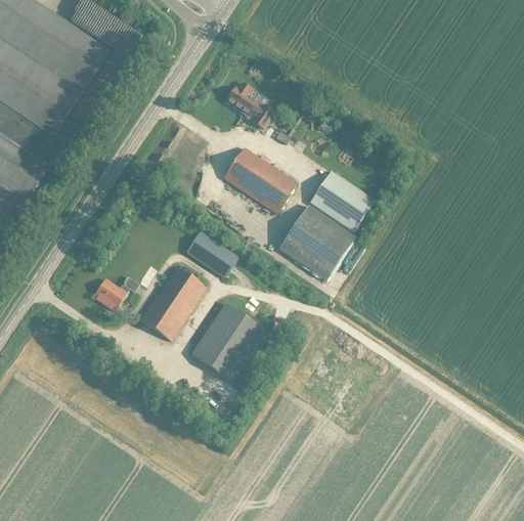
[(0,0),(0,233),(2,235),(48,168),(64,143),(52,136),(110,51),(33,0),(0,0)]
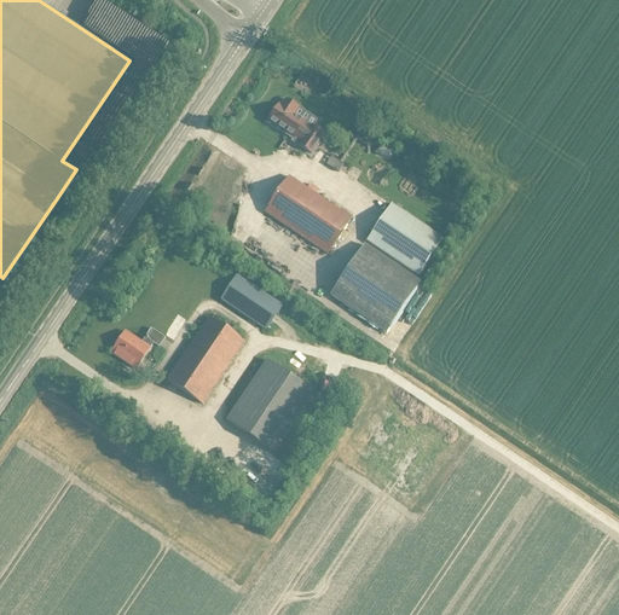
[(119,36),(116,41),(127,48),(129,44),(119,36)]
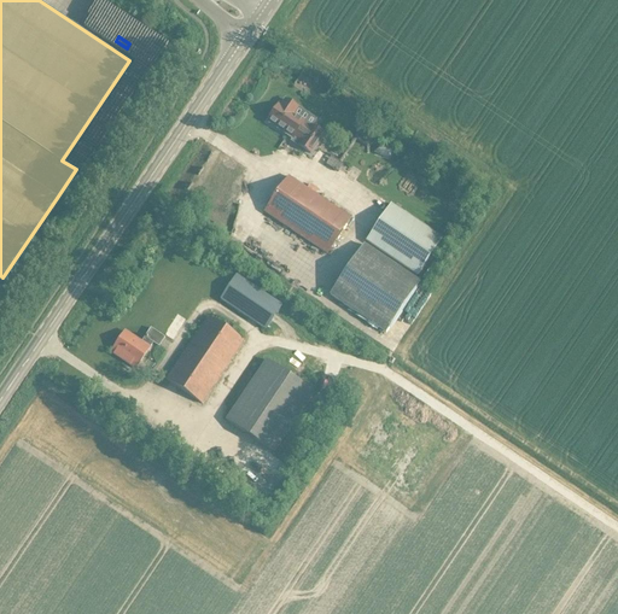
[(302,120),(303,118),(293,111),(297,105),(285,97),(280,103),(278,100),(266,118),(292,135),(293,134),(301,139),(297,142),(310,151),(324,132),(310,123),(309,124),(302,120)]
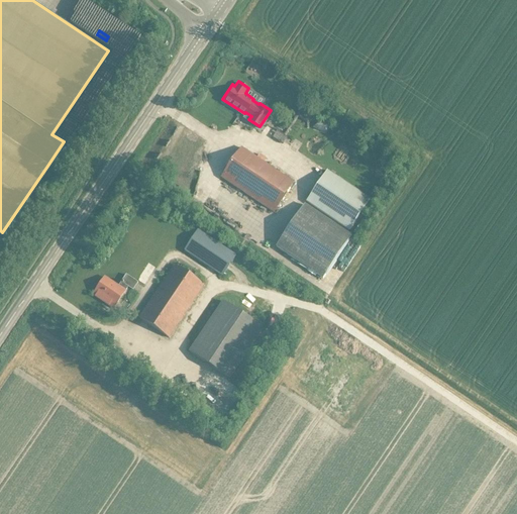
[(273,210),(293,180),(240,144),(220,175),(273,210)]
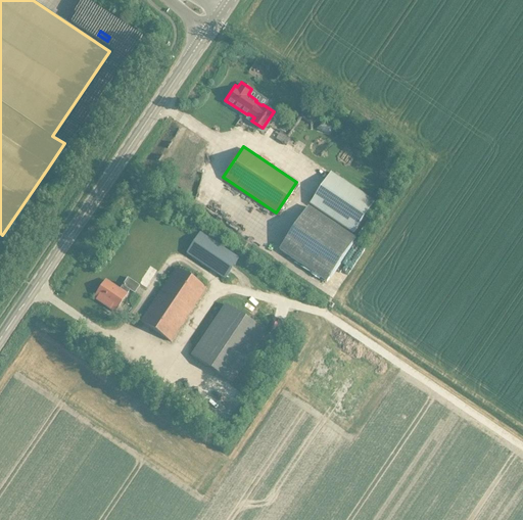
[(373,199),(330,170),(308,201),(352,231),(373,199)]
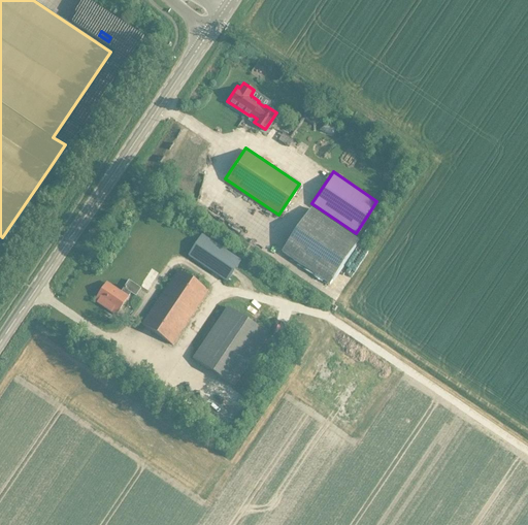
[(358,238),(309,206),(282,250),(329,282),(358,238)]
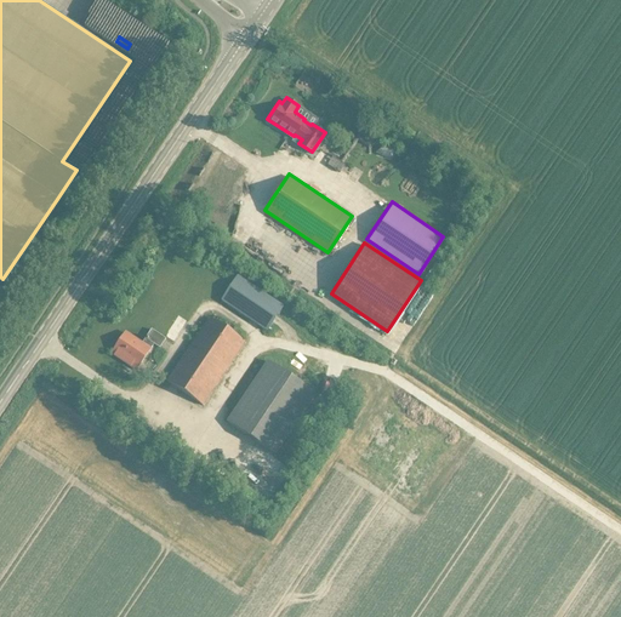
[(266,327),(281,303),(237,273),(220,297),(266,327)]
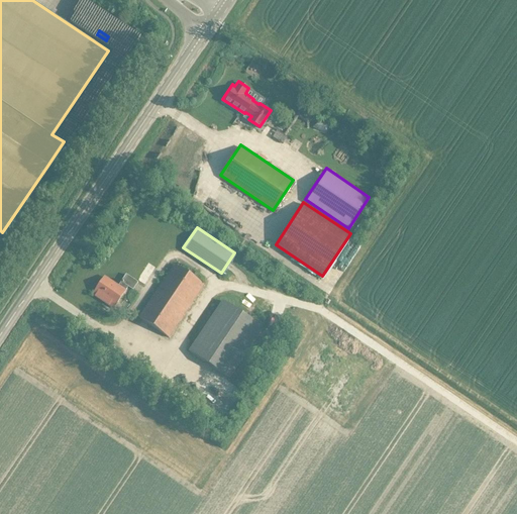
[(168,334),(203,283),(173,263),(138,315),(168,334)]
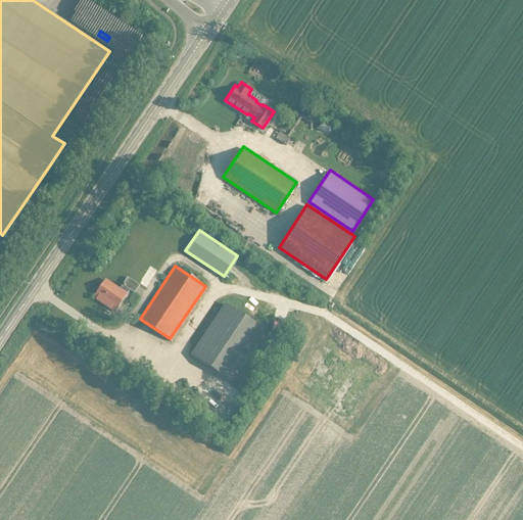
[(133,290),(138,283),(127,275),(119,287),(105,278),(93,295),(113,310),(129,287),(133,290)]
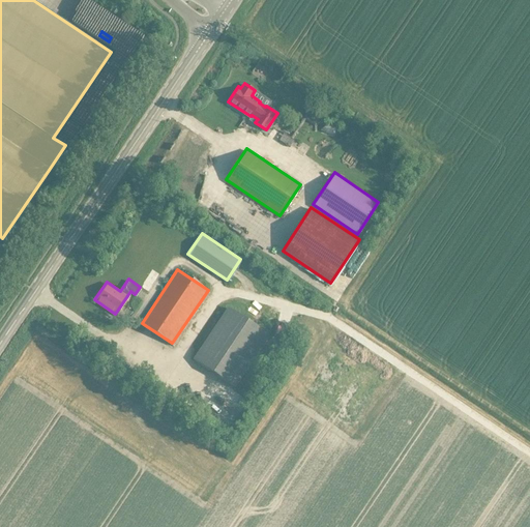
[(234,385),(268,334),(228,306),(193,357),(234,385)]
